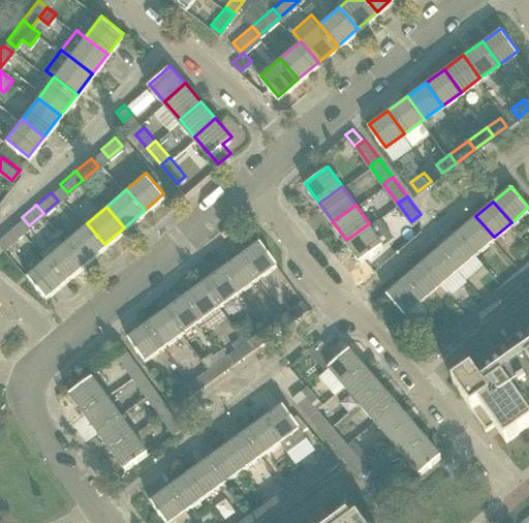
[(475,216),(458,232),(475,252),(494,237),(475,216)]
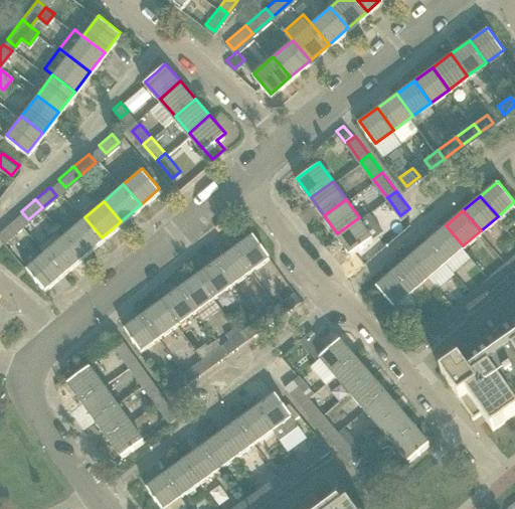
[(23,223),(16,215),(0,229),(0,235),(4,240),(23,223)]
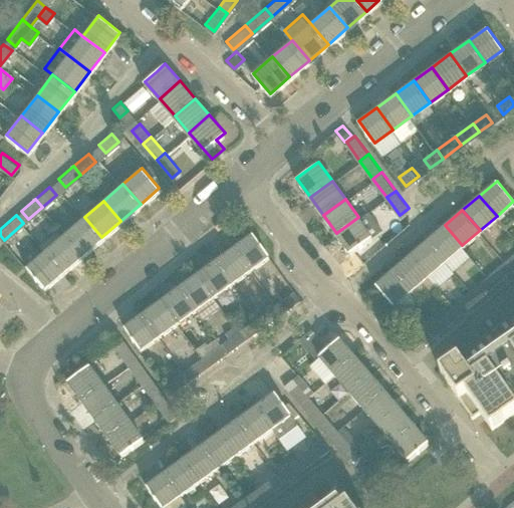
[(84,217),(65,234),(82,254),(101,237),(84,217)]
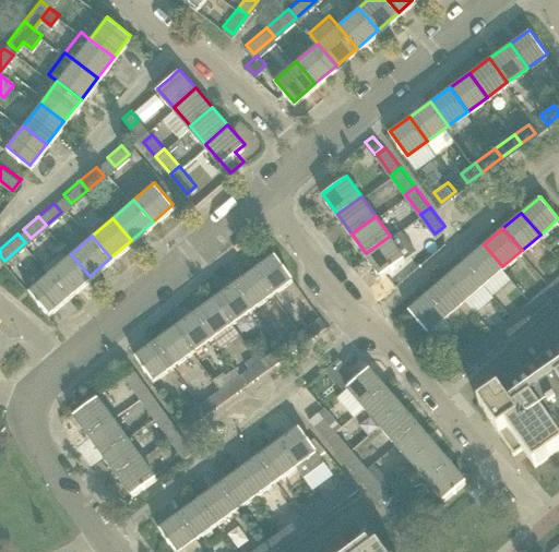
[(390,236),(366,253),(380,273),(404,255),(390,236)]
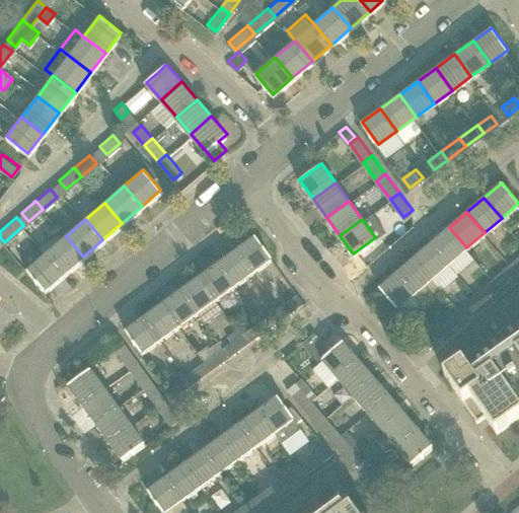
[(449,227),(432,241),(450,263),(466,247),(449,227)]
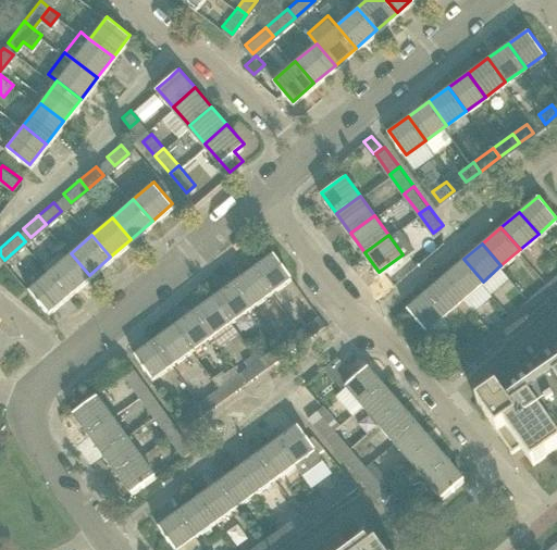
[(274,252),(255,266),(271,290),(292,276),(274,252)]
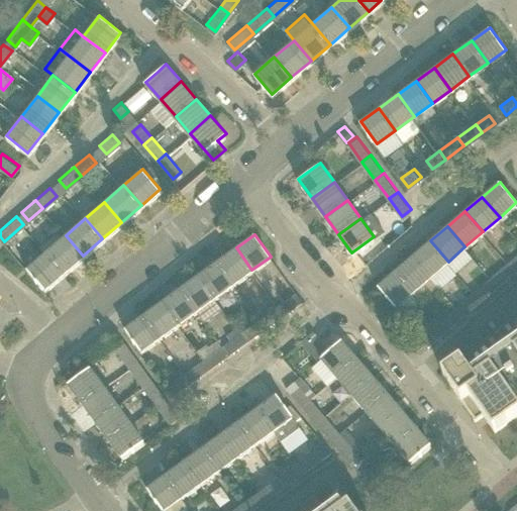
[(66,235),(46,251),(64,272),(83,256),(66,235)]
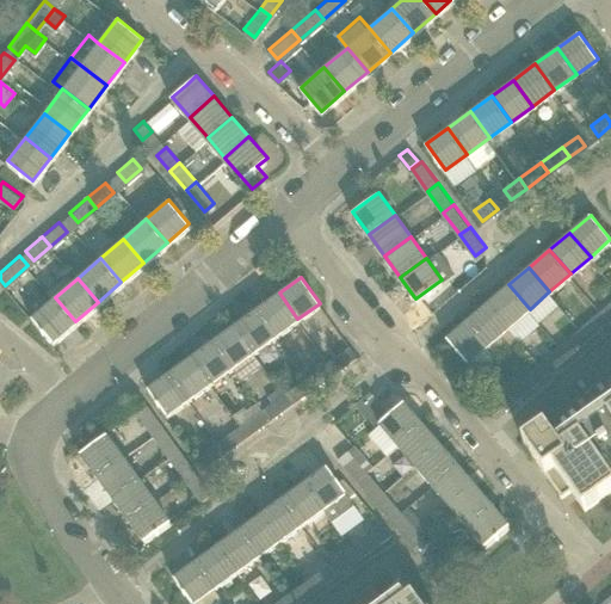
[(508,284),(488,302),(508,326),(530,309),(508,284)]
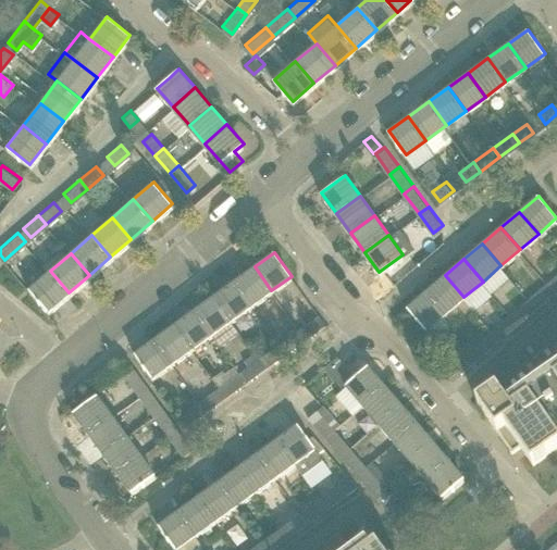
[(255,266),(235,280),(252,304),(271,290),(255,266)]
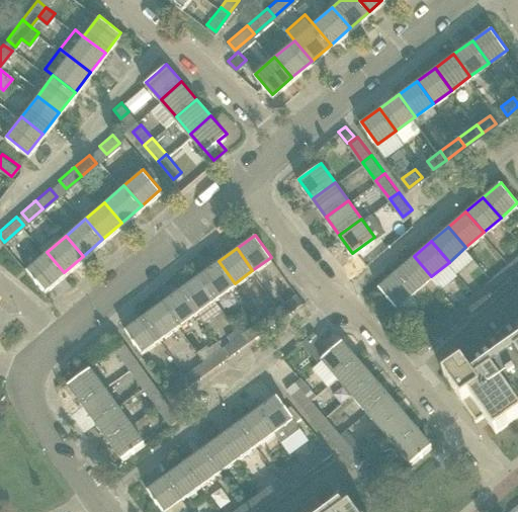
[(64,272),(47,252),(27,268),(45,288),(64,272)]
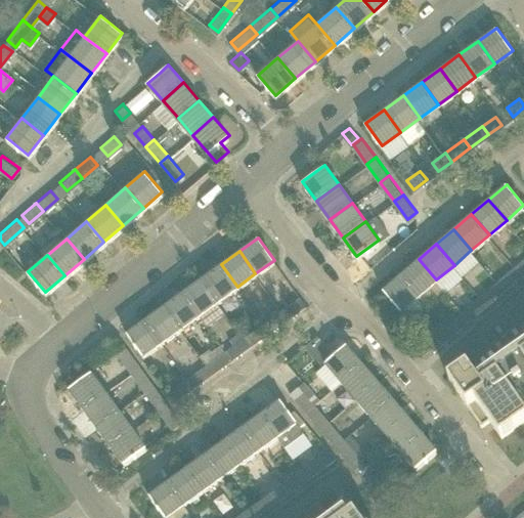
[(523,257),(515,265),(522,273),(523,270),(523,257)]
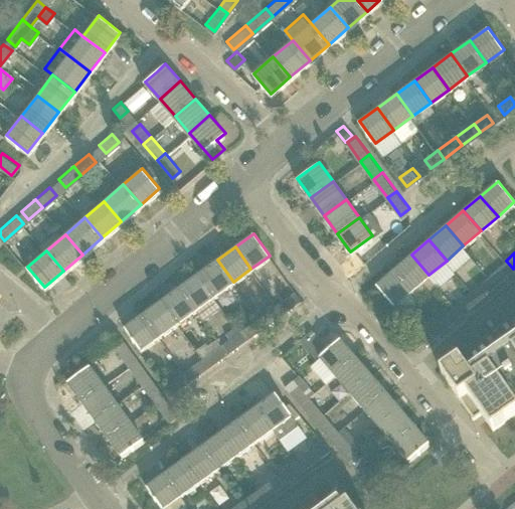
[(411,255),(393,270),(411,290),(428,275),(411,255)]
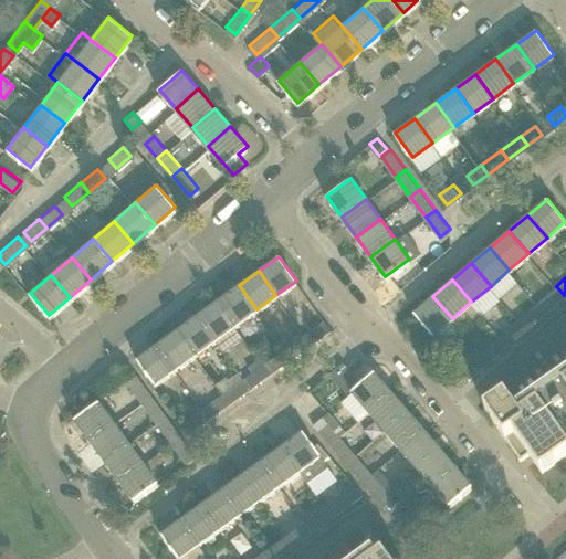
[(239,285),(218,299),(236,324),(257,309),(239,285)]
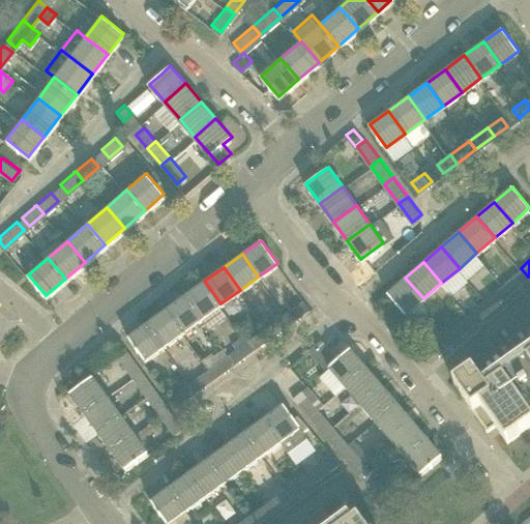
[(517,271),(503,284),(509,292),(524,280),(517,271)]
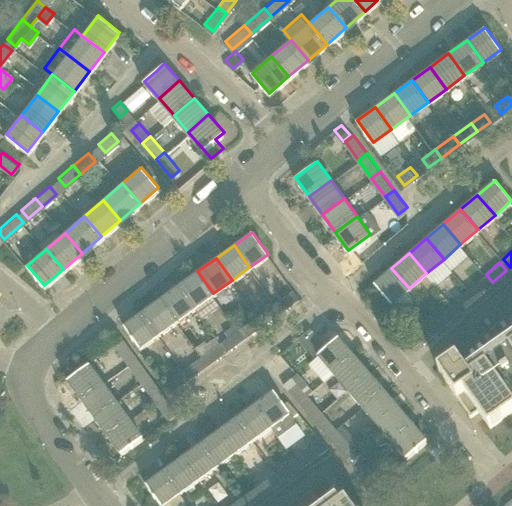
[(409,288),(391,268),(375,282),(392,302),(409,288)]
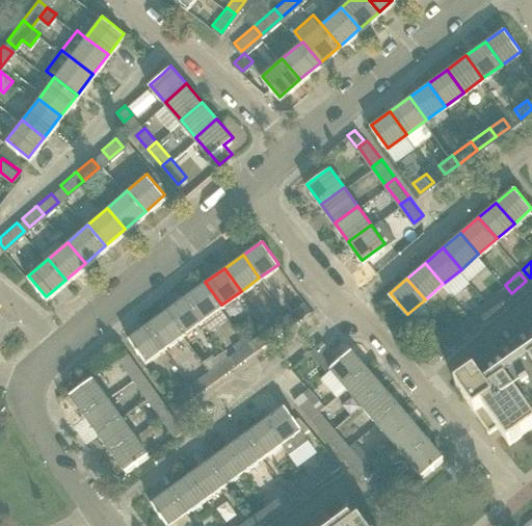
[(205,282),(186,296),(203,319),(221,305),(205,282)]
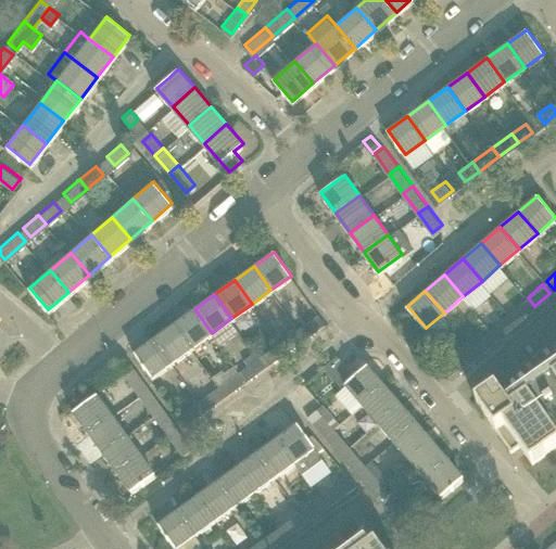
[(528,297),(513,309),(520,318),(534,306),(528,297)]
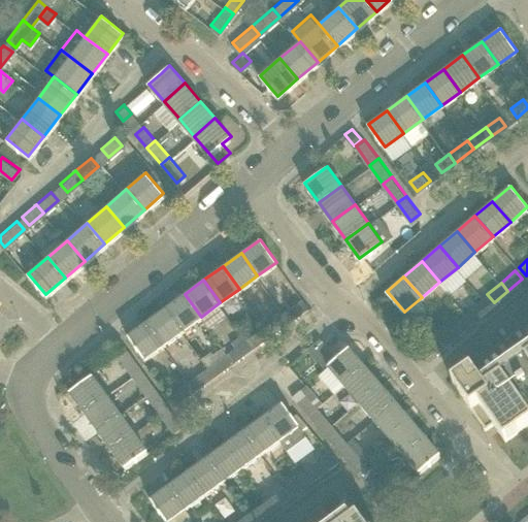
[(185,294),(164,308),(180,331),(201,317),(185,294)]
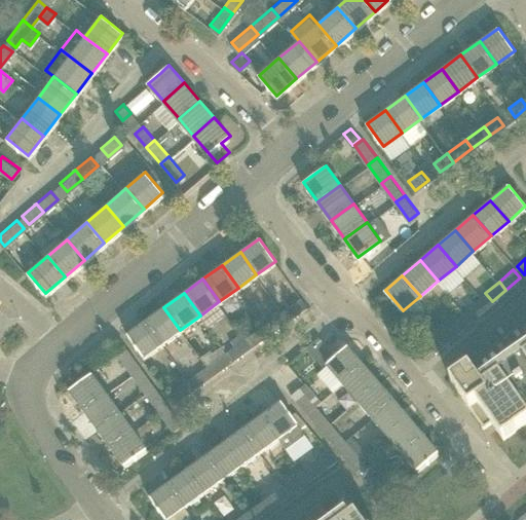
[(300,296),(282,309),(288,319),(307,305),(300,296)]
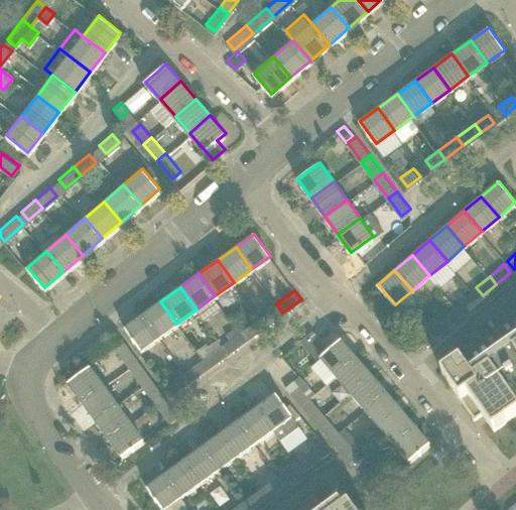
[(473,290),(455,305),(462,313),(480,298),(473,290)]
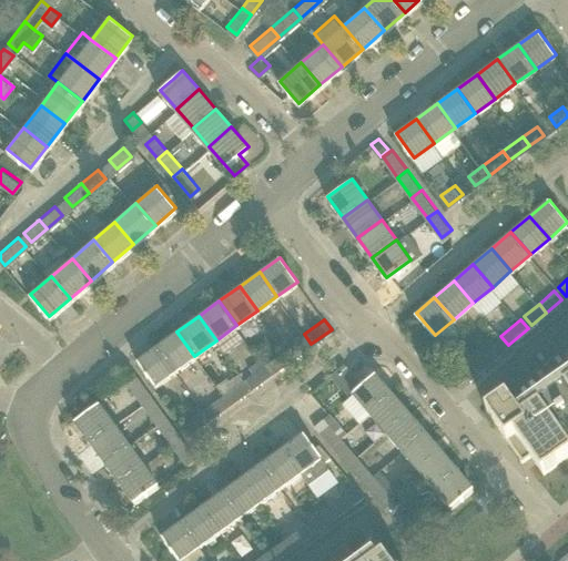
[(176,332),(159,345),(176,369),(194,356),(176,332)]
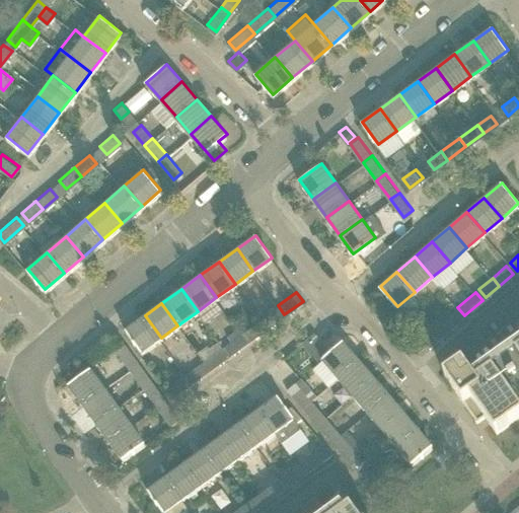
[(278,305),(264,315),(270,324),(284,314),(278,305)]
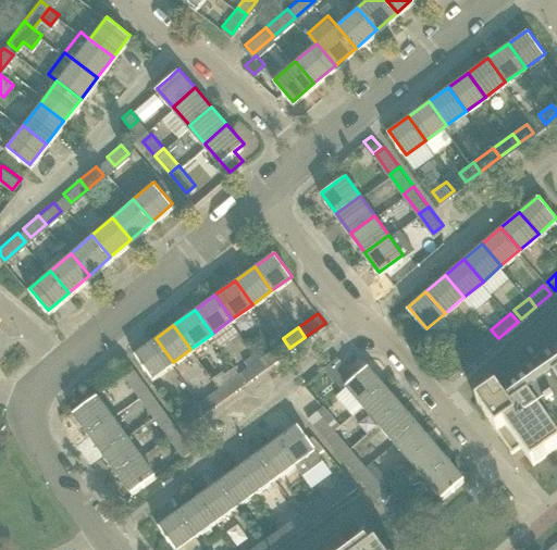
[(486,333),(472,346),(480,354),(494,341),(486,333)]
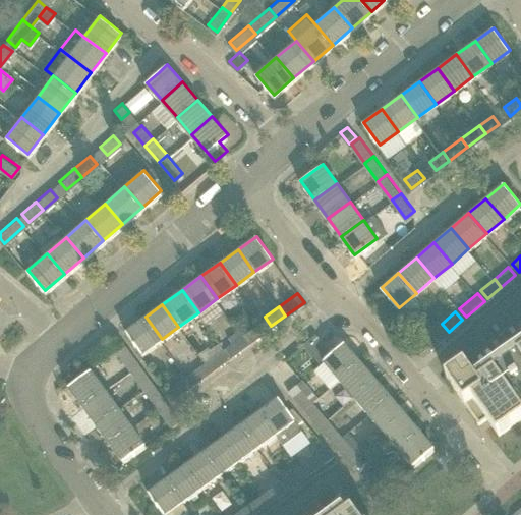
[(435,316),(417,330),(424,338),(430,346),(431,346),(449,332),(442,324),(435,316)]
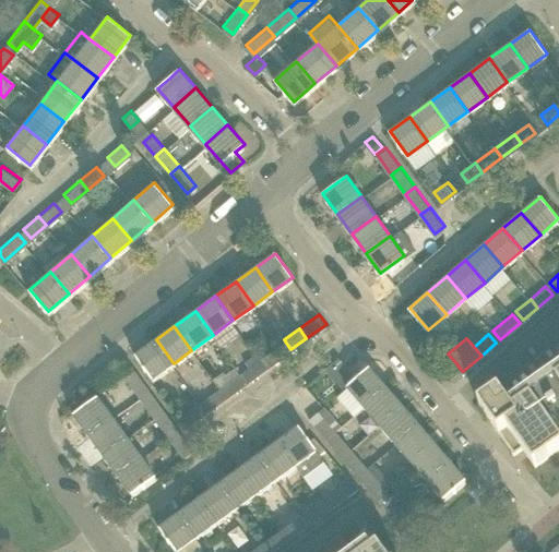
[(174,363),(156,339),(137,354),(153,378),(174,363)]
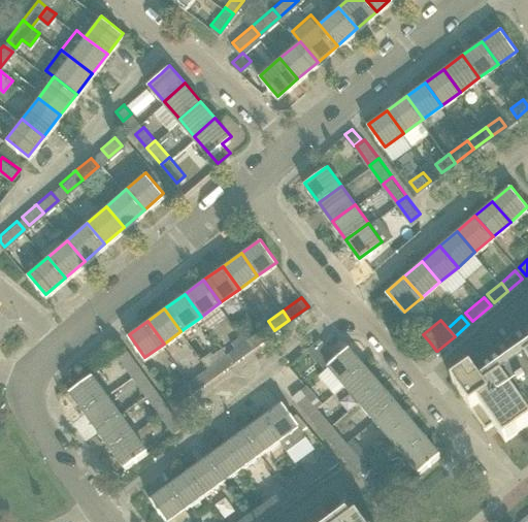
[(257,329),(245,337),(252,347),(264,338),(257,329)]
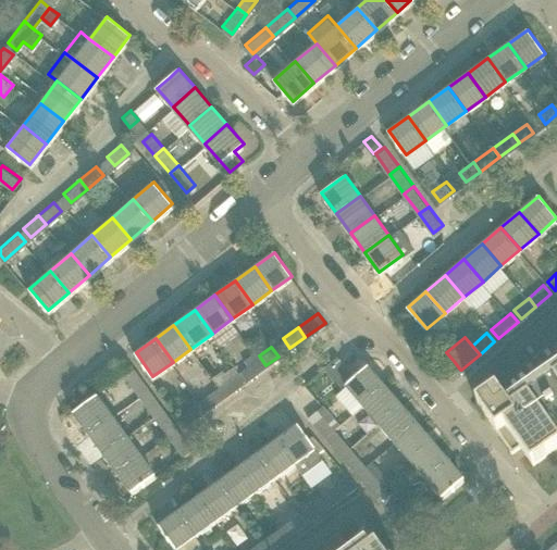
[(248,364),(239,371),(246,379),(265,365),(259,355),(257,358),(251,350),(243,357),(248,364)]
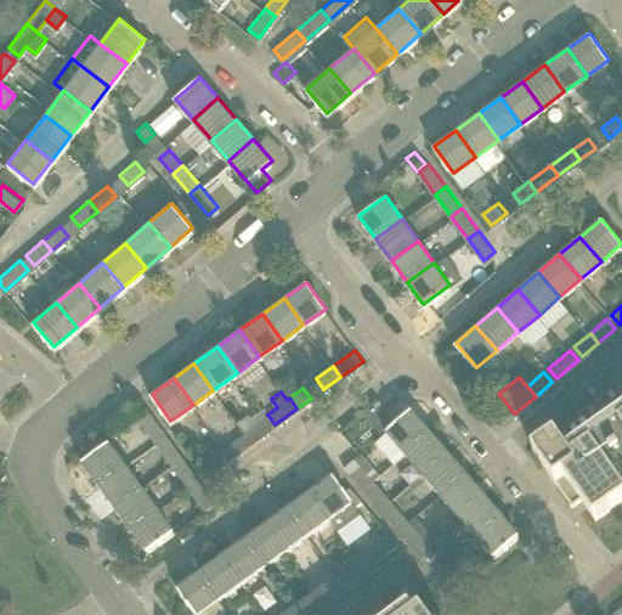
[(375,395),(362,407),(373,421),(388,408),(375,395)]
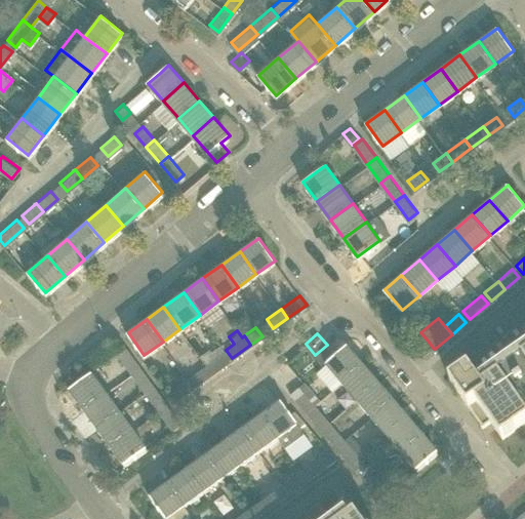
[(326,362),(340,378),(362,361),(347,344),(326,362)]
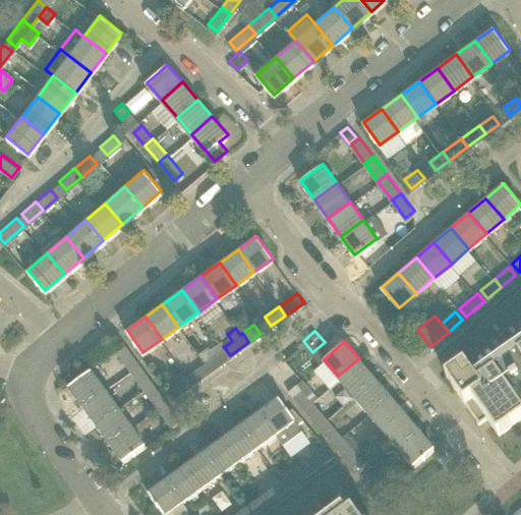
[(117,350),(130,369),(139,362),(125,344),(117,350)]
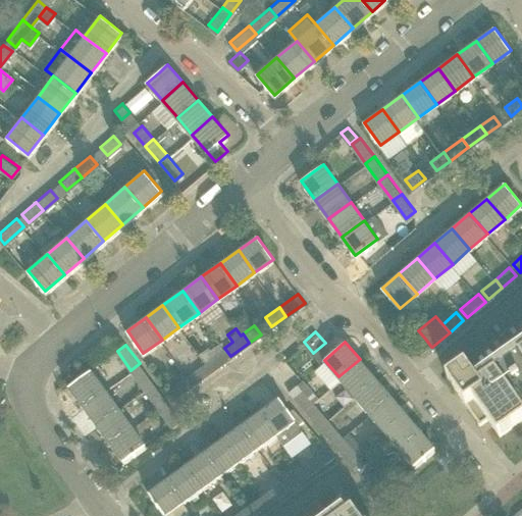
[(224,348),(204,362),(210,371),(230,356),(224,348)]
